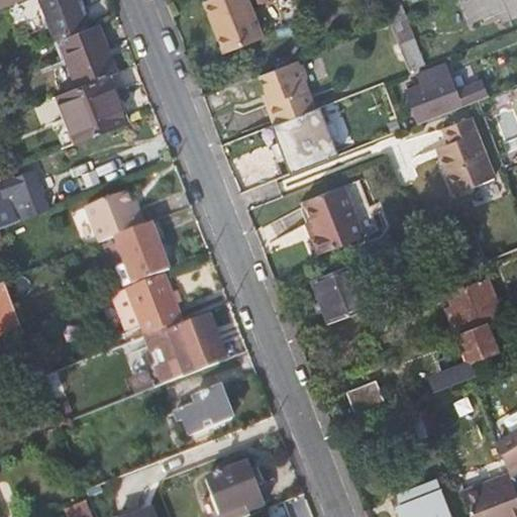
[(90,27),(79,0),(39,0),(56,40),(60,38),(90,27)]
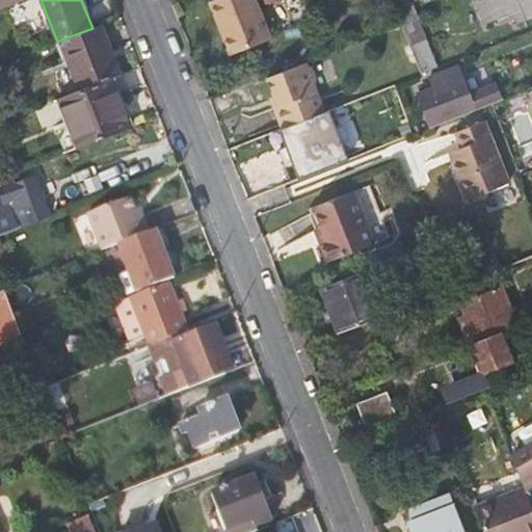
[(270,38),(255,0),(212,0),(210,1),(231,54),(270,38)]
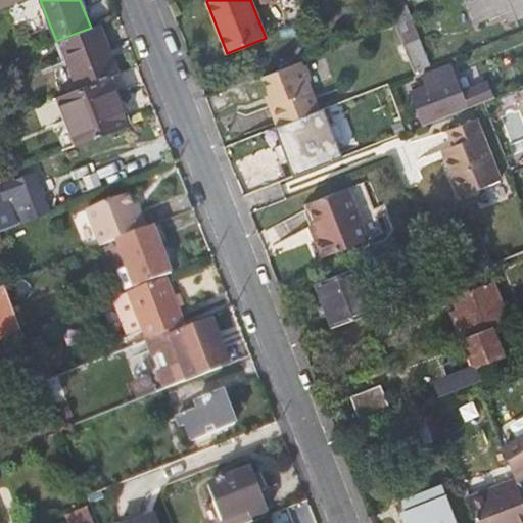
[(397,24),(413,17),(406,0),(396,0),(389,3),(397,24)]
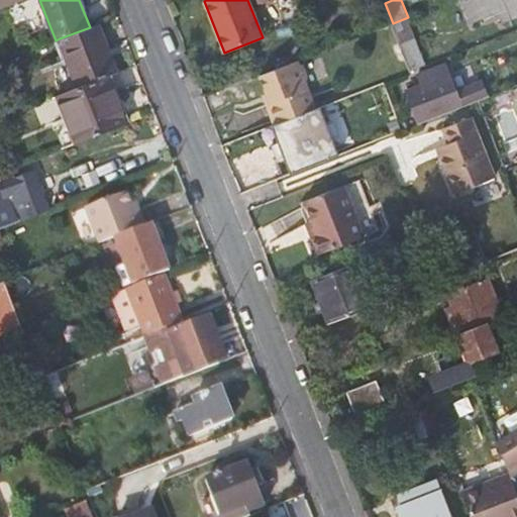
[(516,0),(462,0),(470,17),(496,7),(502,20),(516,14),(516,0)]
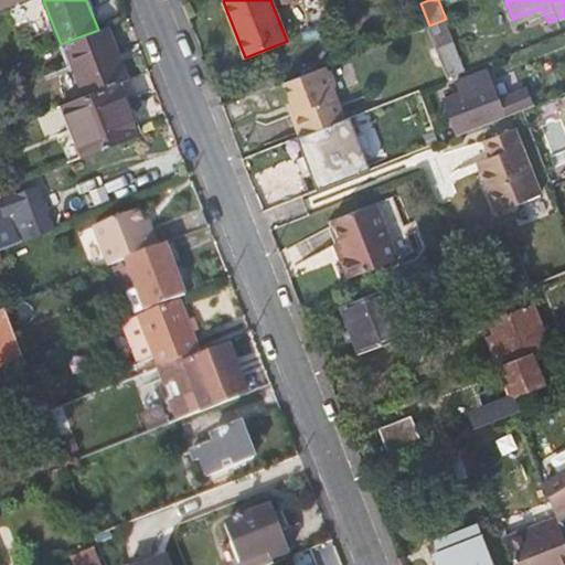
[(467,71),(446,19),(429,25),(445,65),(449,77),(467,71)]
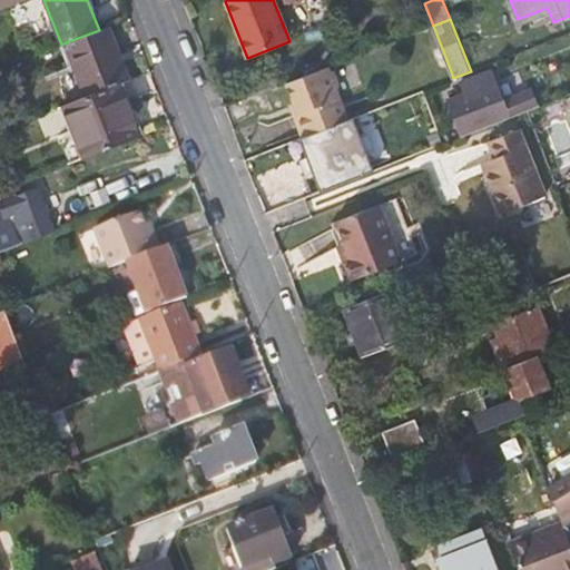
[(66,42),(86,95),(120,81),(130,78),(110,26),(99,30),(66,42)]
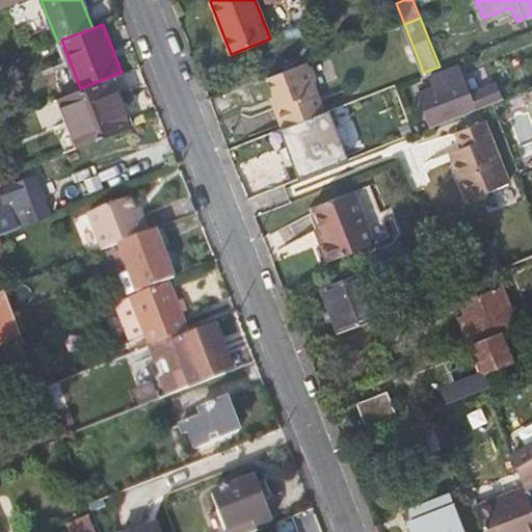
[(443,49),(448,62),(459,58),(454,45),(443,49)]
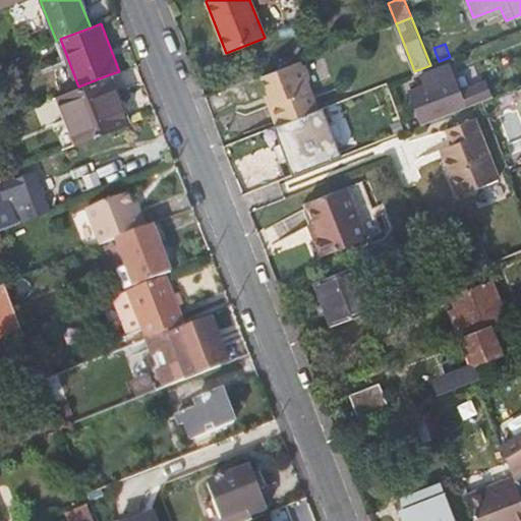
[(278,125),(315,110),(305,84),(310,79),(304,65),(300,64),(300,62),(263,76),(270,95),(273,104),(270,105),(278,125)]
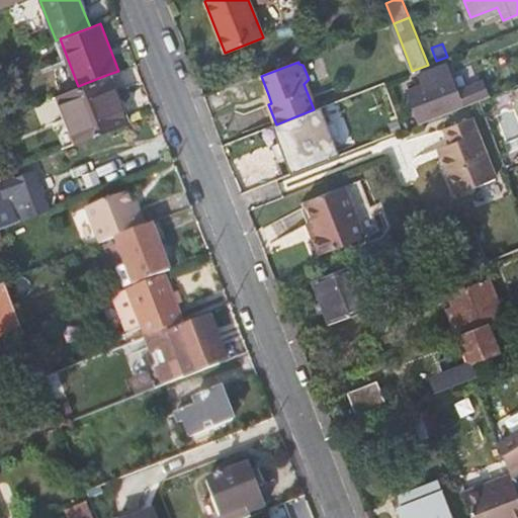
[(479,101),(486,97),(479,79),(451,90),(441,65),(418,74),(421,80),(405,87),(419,124),(458,109),(479,101)]
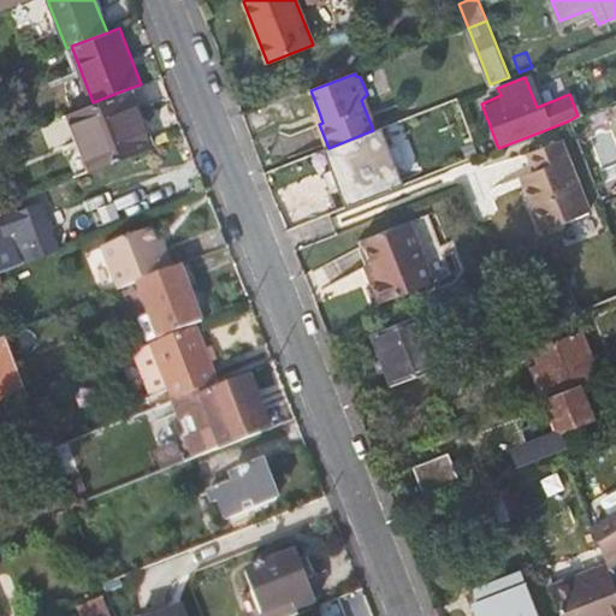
[(140,112),(130,88),(93,102),(70,112),(92,170),(147,148),(134,114),(140,112)]
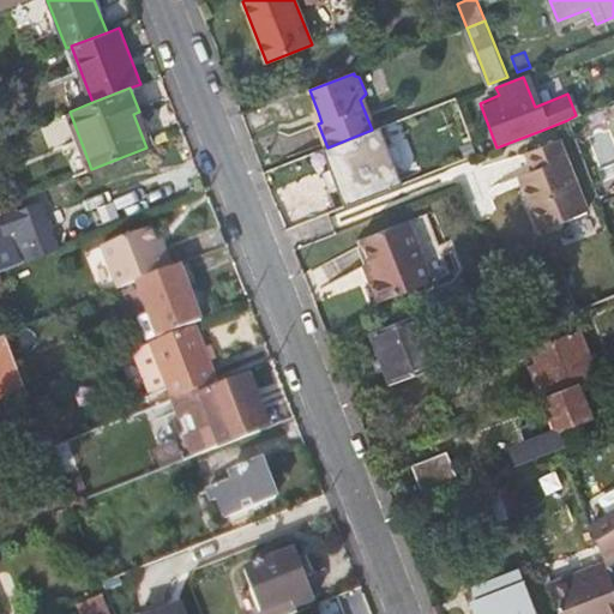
[(534,172),(519,178),(540,232),(588,212),(559,140),(525,154),(534,172)]
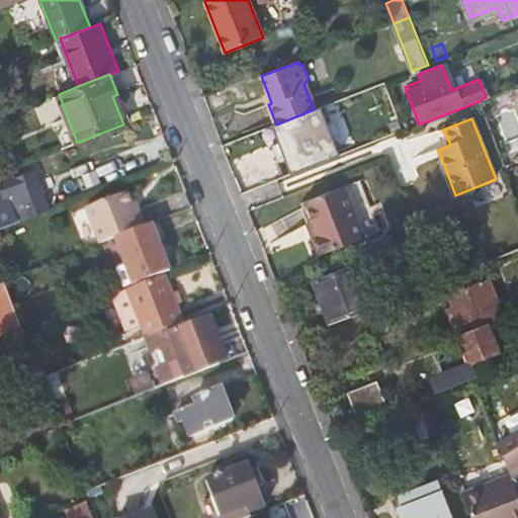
[(365,133),(352,138),(356,148),(370,143),(365,133)]
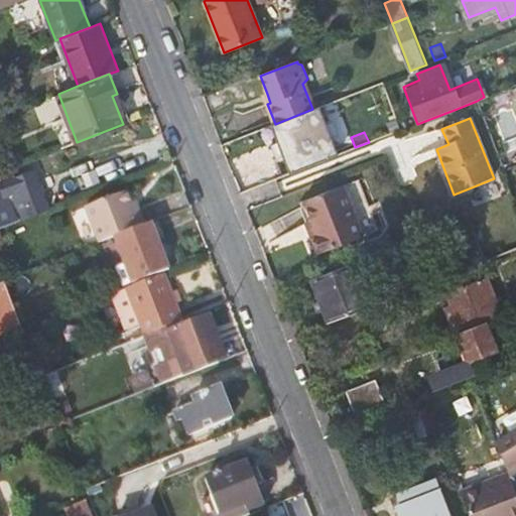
[(246,153),(259,187),(312,166),(306,150),(297,154),(295,150),(291,151),(286,140),(272,146),(270,143),(265,146),(262,139),(244,146),(246,153)]
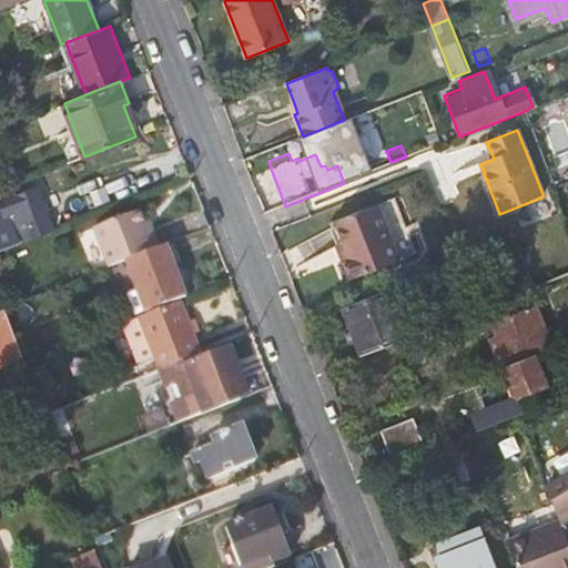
[(0,219),(0,249),(53,229),(38,188),(0,201),(0,204),(4,217),(0,219)]
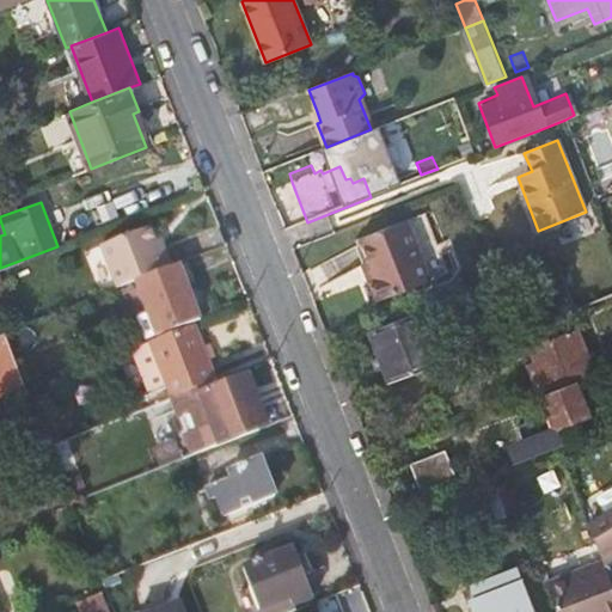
[(405,220),(359,238),(368,262),(375,281),(367,285),(374,304),(429,282),(405,220)]
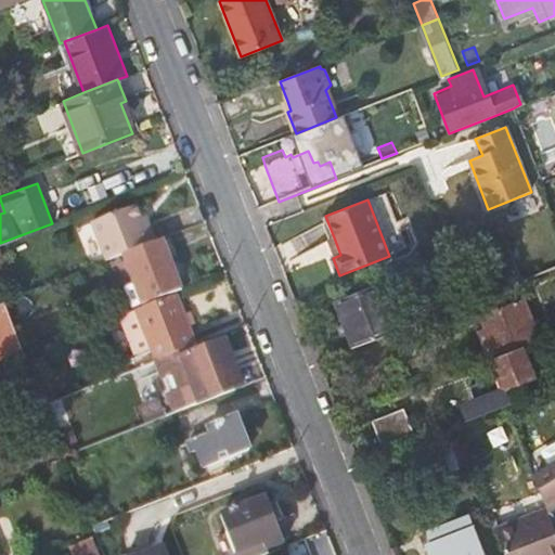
[(110,260),(131,252),(157,241),(151,223),(144,226),(141,217),(136,204),(93,221),(110,260)]
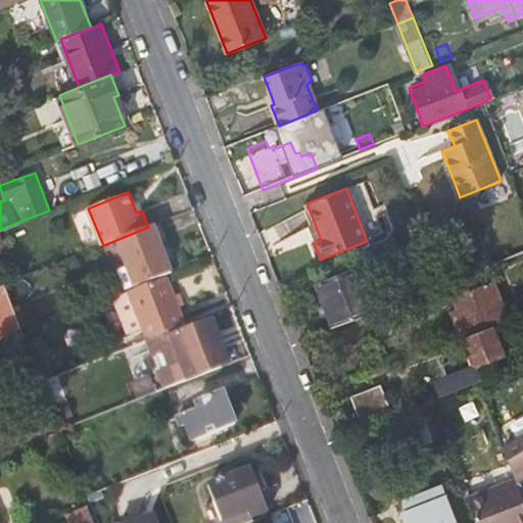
[(138,202),(133,204),(136,212),(142,210),(138,202)]
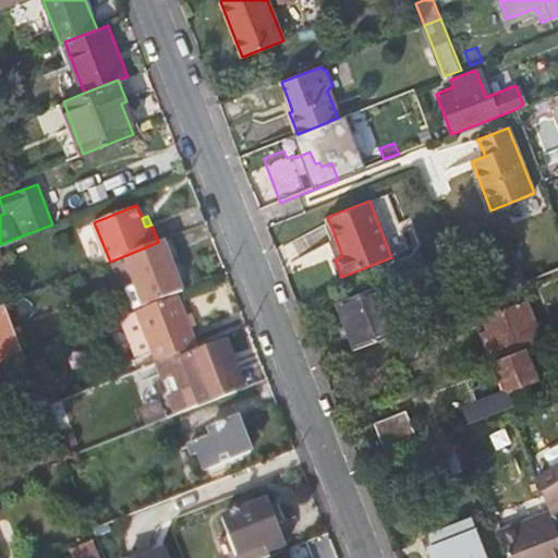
[(342,256),(336,239),(328,242),(335,259),(342,256)]
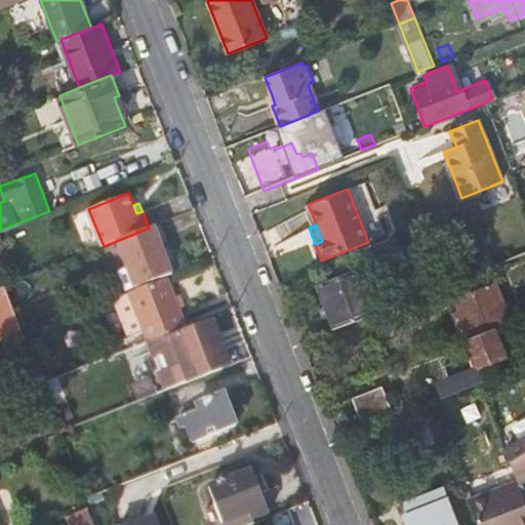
[(155,226),(149,228),(124,238),(127,247),(123,248),(129,264),(137,286),(172,272),(155,226)]
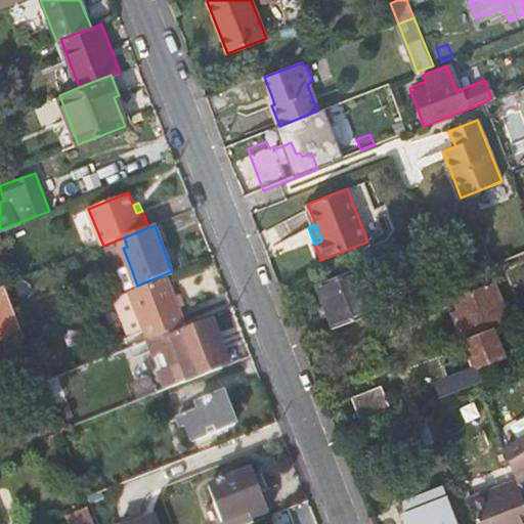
[(489,261),(483,245),(472,250),(478,266),(489,261)]
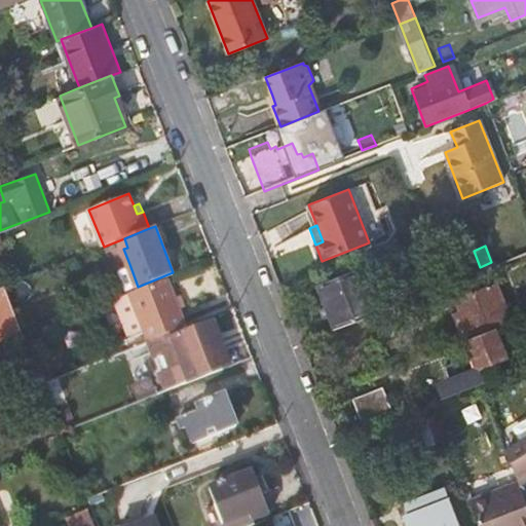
[(124,292),(138,287),(129,264),(115,269),(124,292)]
